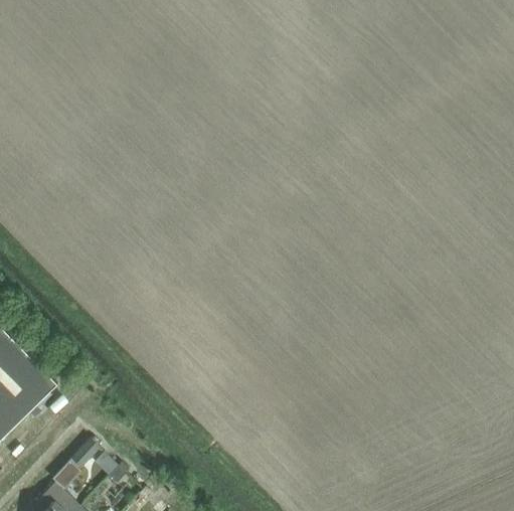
[(0,440),(56,383),(0,326),(0,440)]
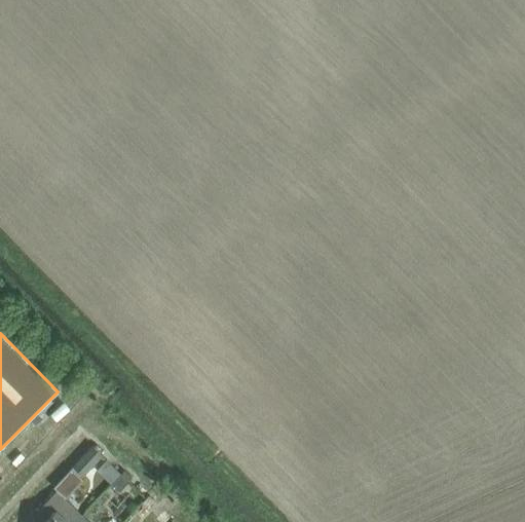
[(83,480),(103,459),(92,450),(72,471),(83,480)]
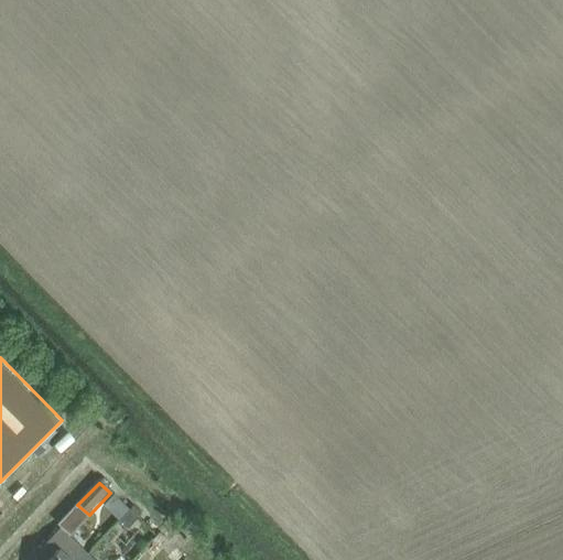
[(128,485),(117,495),(129,508),(140,498),(128,485)]
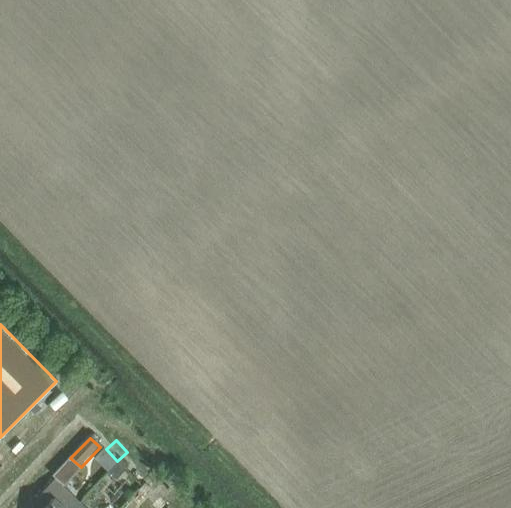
[(78,507),(79,506),(61,489),(62,488),(63,489),(81,470),(79,469),(81,467),(70,458),(52,478),(55,481),(53,482),(35,502),(41,507),(78,507)]
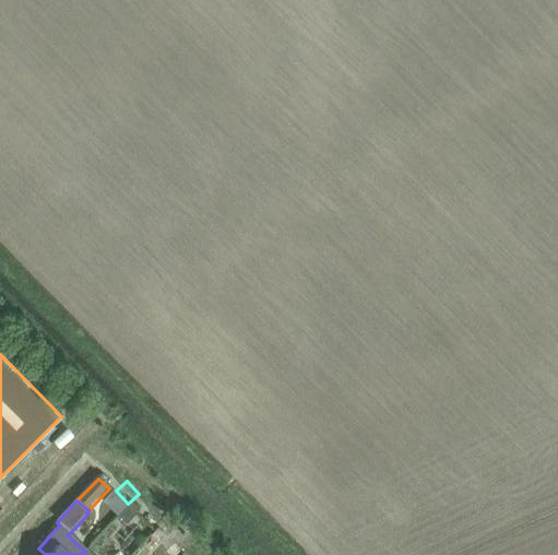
[(130,509),(121,502),(111,512),(119,520),(130,509)]
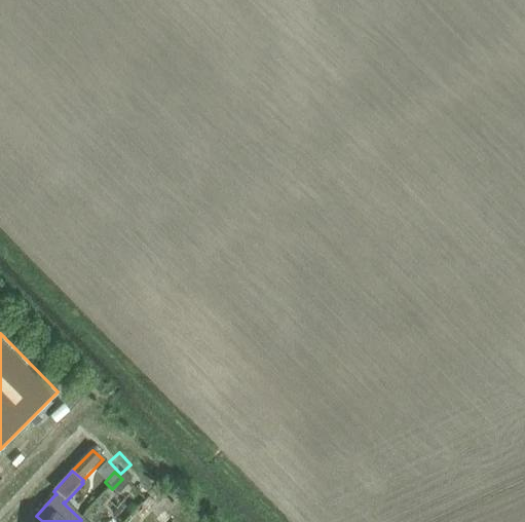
[(129,485),(122,479),(112,489),(119,495),(129,485)]
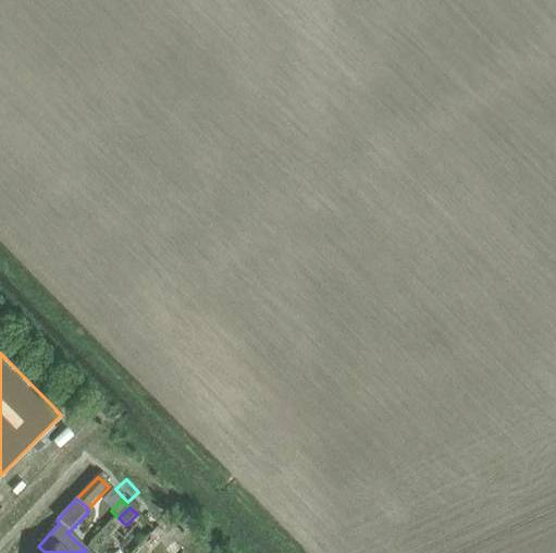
All buildings are outlined.
